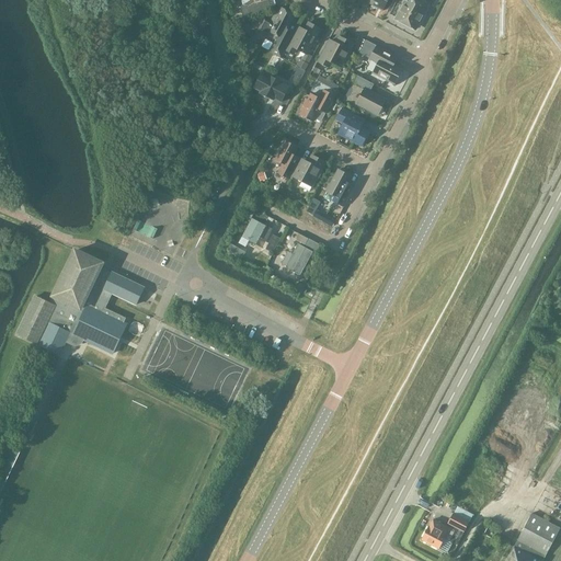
[(268,0),(251,0),(245,4),(240,8),(243,19),(264,11),(261,2),(268,0)]
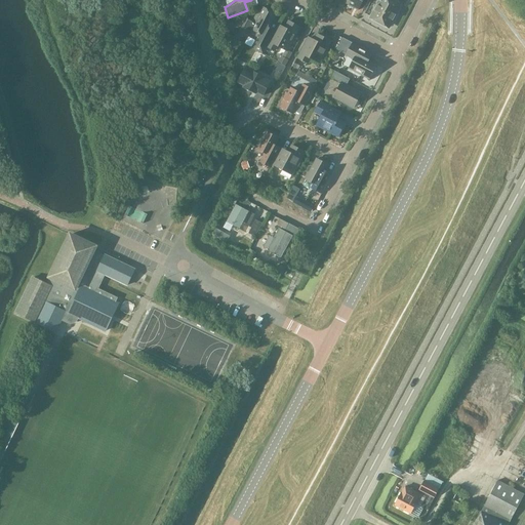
[(349,0),(348,5),(359,10),(361,7),(364,0),(349,0)]
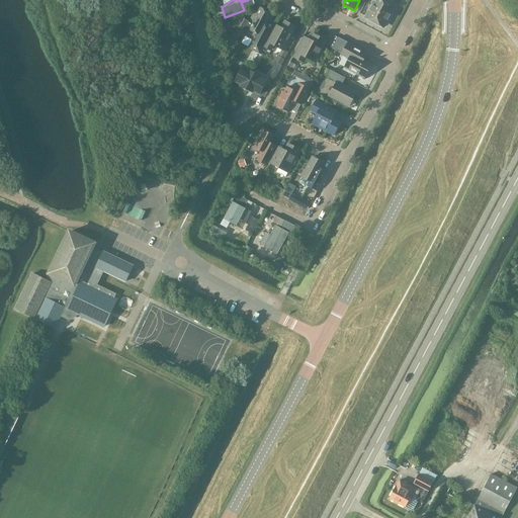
[(393,15),(391,14),(395,5),(385,0),(374,0),(375,0),(366,17),(383,26),(386,21),(389,22),(393,15)]
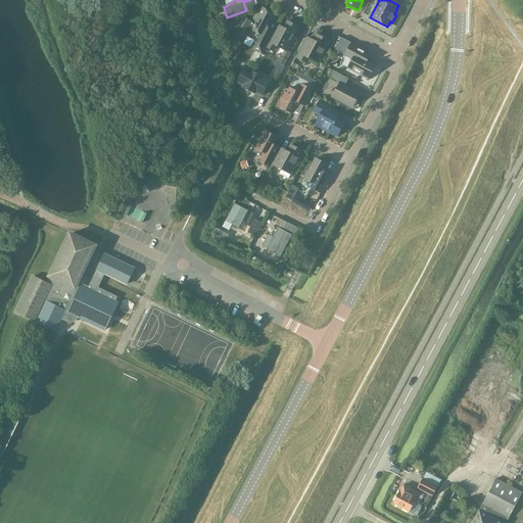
[(254,41),(250,48),(262,54),(272,36),(275,30),(270,27),(275,15),(262,8),(257,15),(255,14),(252,20),(245,16),(239,29),(256,38),(254,41)]
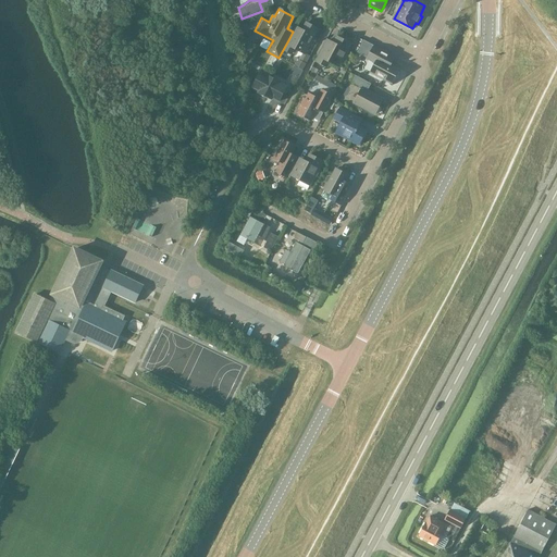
[(302,31),(296,27),(284,50),(292,54),(296,47),(306,52),(318,29),(306,23),(302,31)]
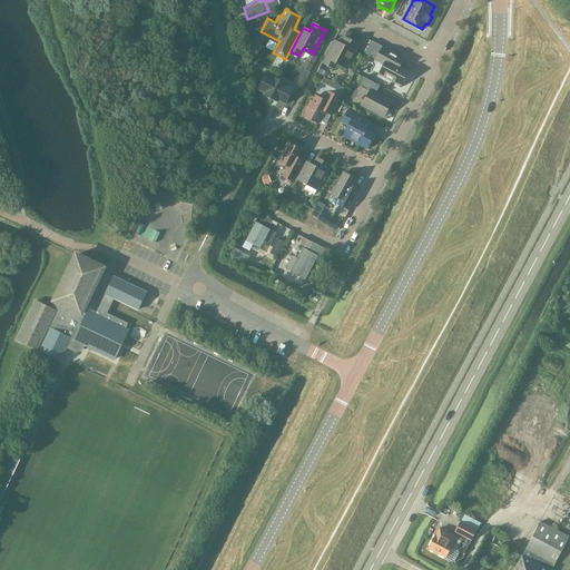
[(341,45),(334,41),(323,62),(334,69),(337,65),(346,69),(360,46),(344,38),(341,45)]
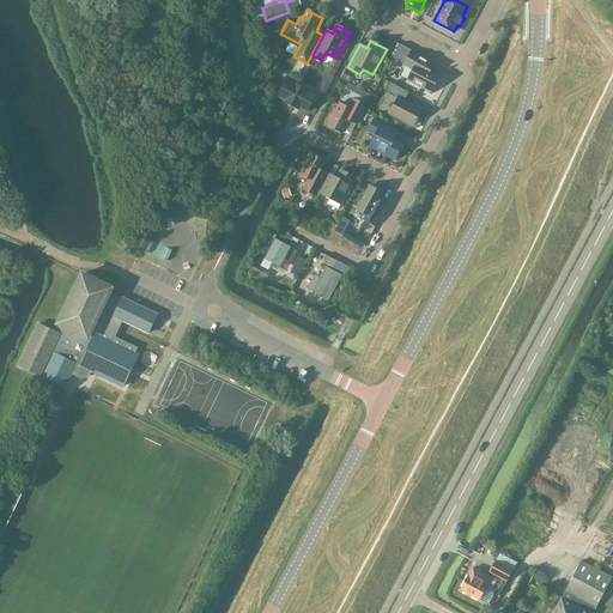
[(399,46),(394,53),(407,60),(404,65),(413,70),(408,80),(431,92),(439,77),(423,68),(426,60),(399,46)]
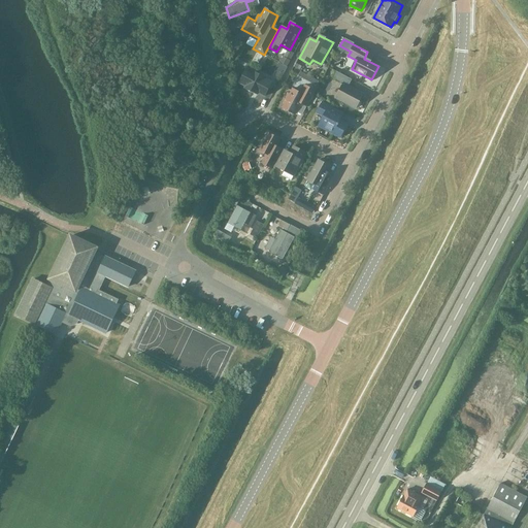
[(283,56),(279,62),(287,65),(294,53),(289,51),(286,57),(283,56)]
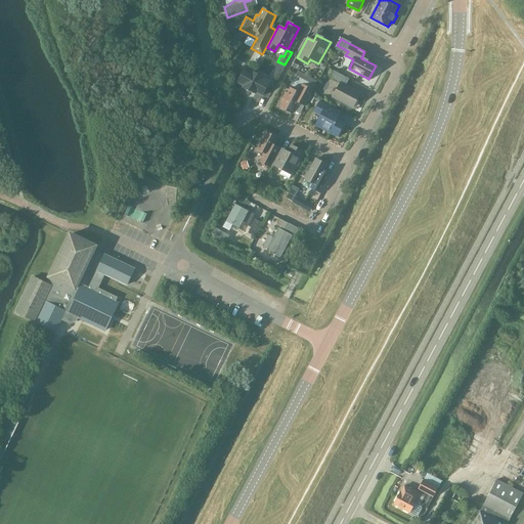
[(255,94),(256,92),(262,96),(270,81),(263,78),(264,78),(251,71),(251,72),(245,68),(236,82),(244,86),(243,87),(255,94)]
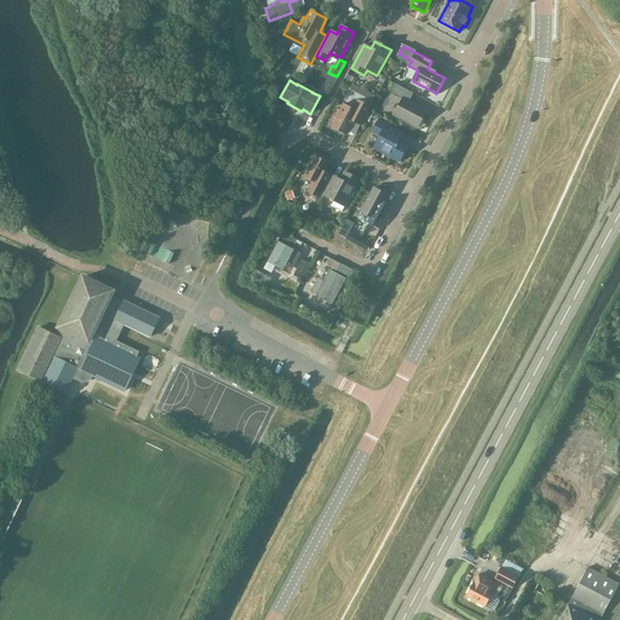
[(402,98),(394,115),(418,127),(426,112),(409,102),(413,93),(395,85),(390,92),(402,98)]
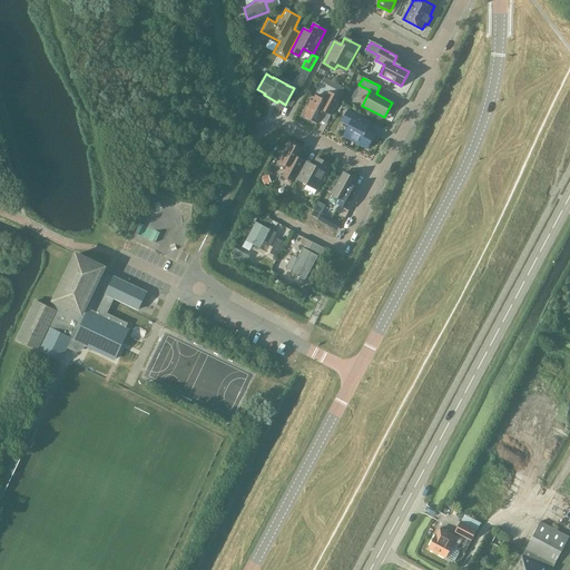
[(335,84),(333,89),(341,94),(343,88),(335,84)]
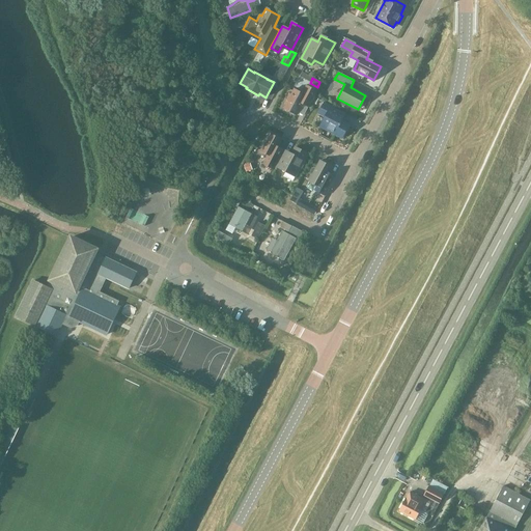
[(285,100),(288,101),(284,109),(297,115),(303,104),(308,107),(316,91),(306,86),(303,94),(294,89),(291,94),(289,93),(285,100)]
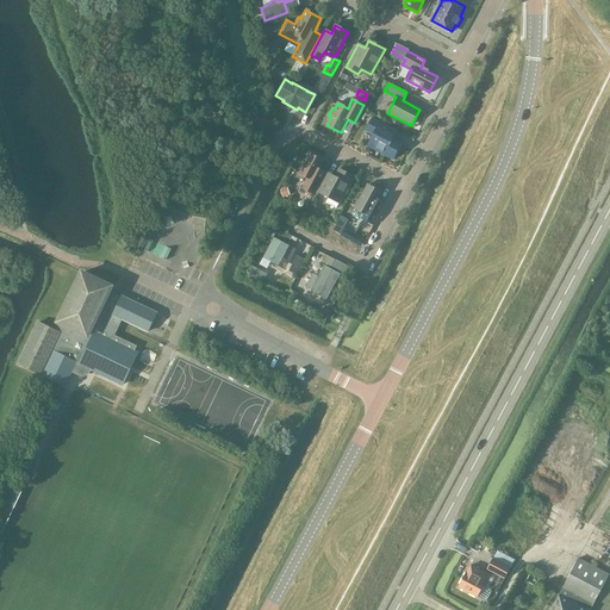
[(393,138),(397,132),(373,119),(366,131),(373,135),(368,144),(384,153),(384,154),(393,160),(402,143),(393,138)]
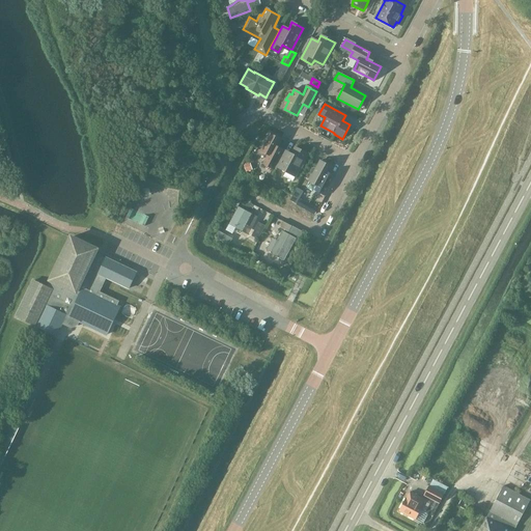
[(283,149),(278,146),(281,140),(270,134),(260,151),(269,156),(263,164),(273,169),(283,149)]
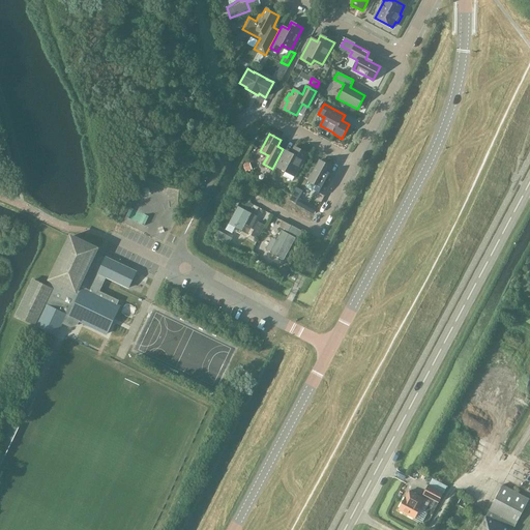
[(283,154),(276,165),(286,170),(283,176),(292,181),(295,175),(306,154),(295,147),(291,153),(285,150),(283,154)]
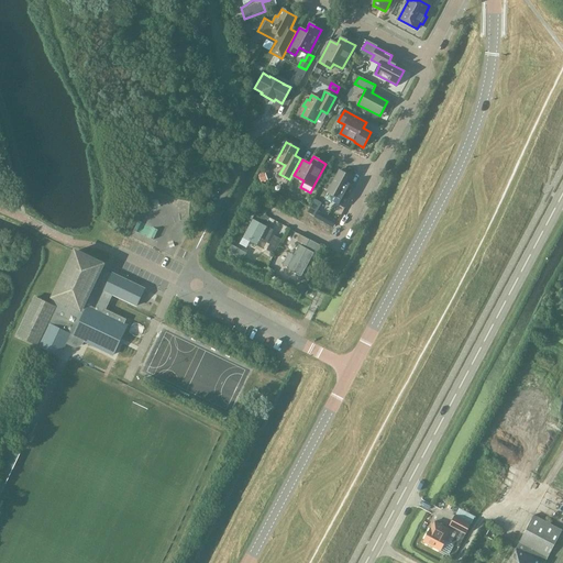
[(337,197),(334,202),(344,208),(353,192),(346,189),(352,178),(339,170),(334,179),(332,178),(330,178),(329,183),(329,185),(331,186),(328,192),(337,197)]
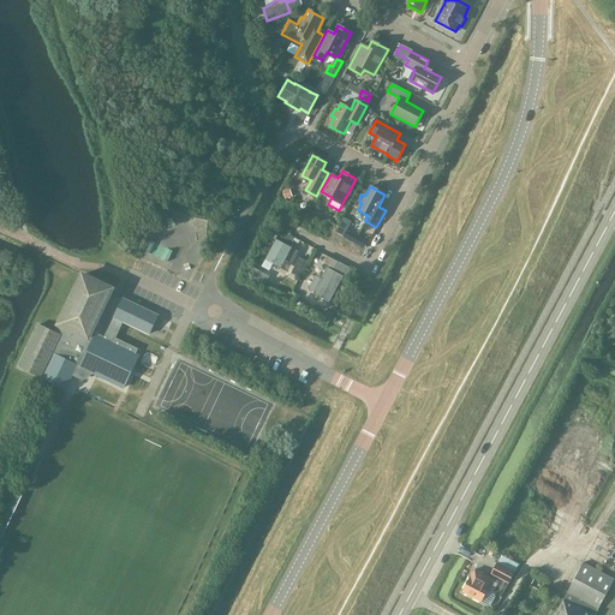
[(344,218),(336,232),(342,236),(350,221),(344,218)]
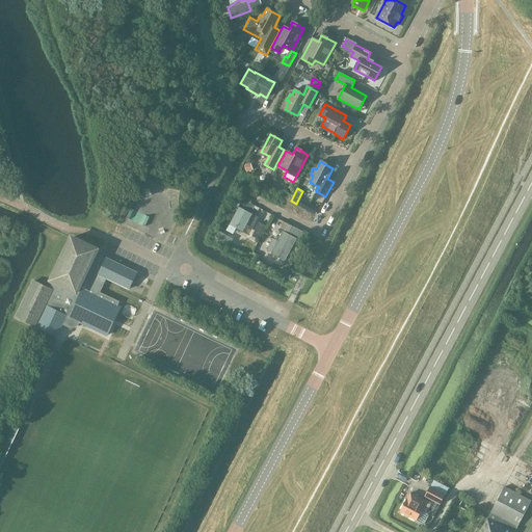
[(243,205),(243,206),(253,211),(255,206),(249,204),(251,202),(246,198),(247,198),(242,195),(238,203),(237,202),(235,206),(236,207),(237,206),(238,206),(240,204),(243,205)]
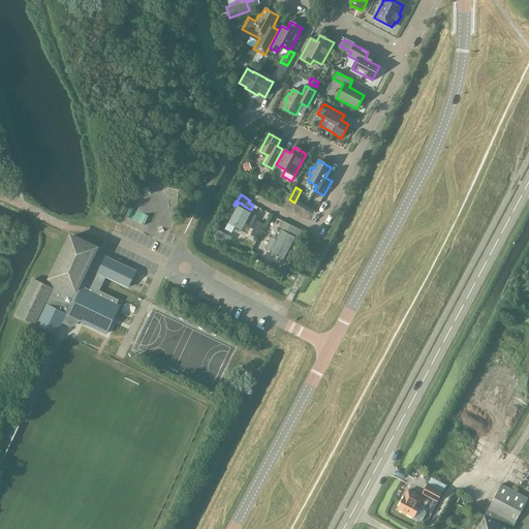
[(310,196),(307,203),(317,208),(320,203),(310,196)]
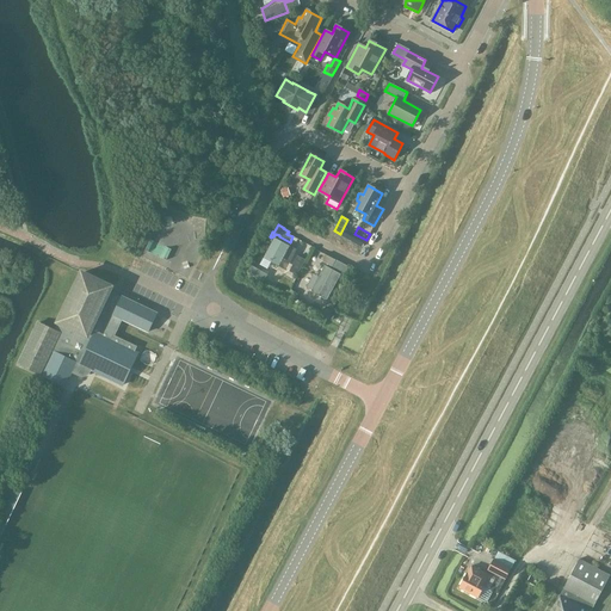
[(344,229),(340,235),(362,247),(365,241),(344,229)]
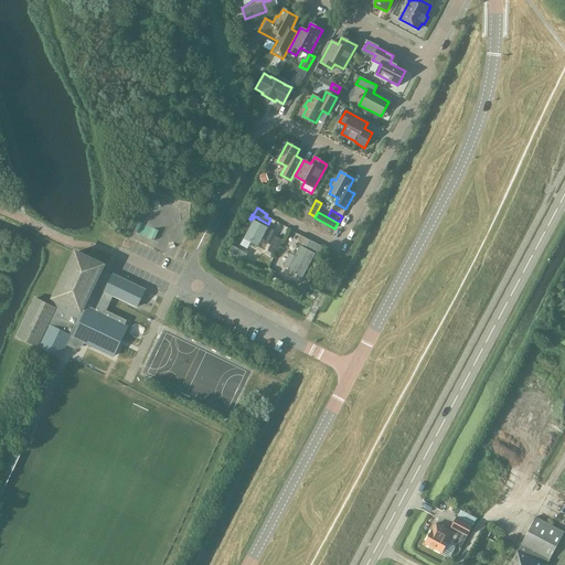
[(253,220),(243,238),(258,247),(262,240),(266,242),(273,231),(267,228),(268,227),(253,220)]
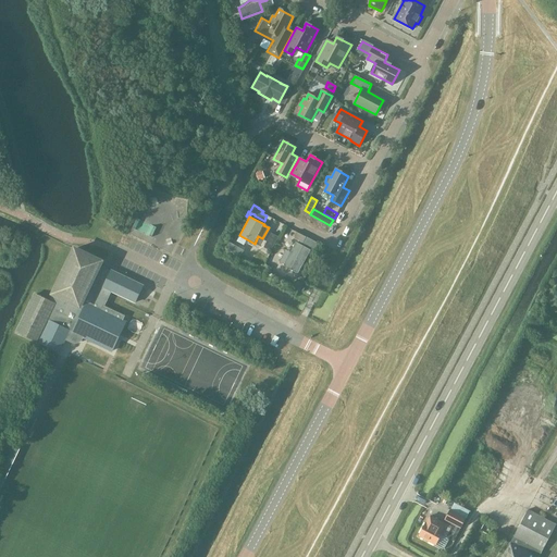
[(296,232),(293,238),(314,250),(318,244),(306,237),(296,232)]
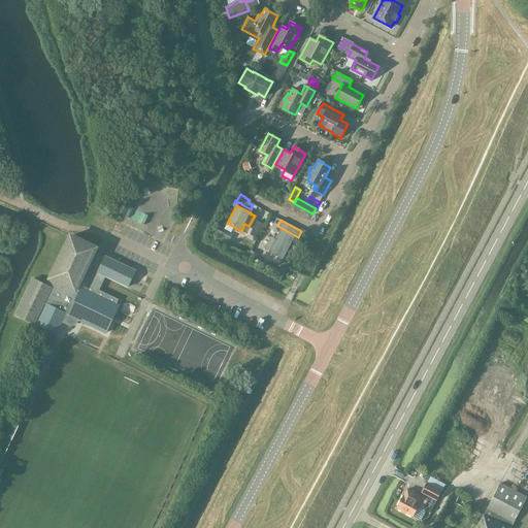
[(257,221),(250,235),(257,238),(264,225),(257,221)]
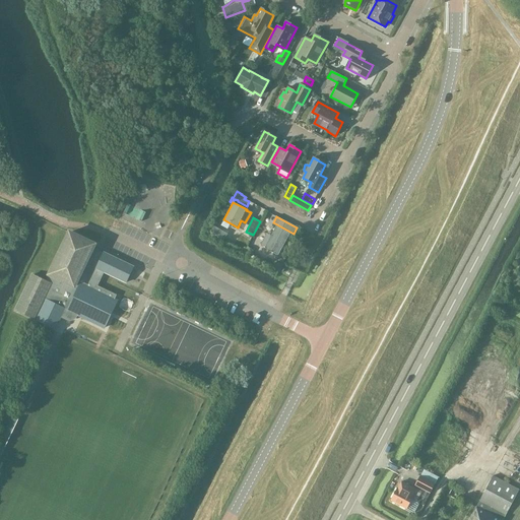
[(264,247),(264,248),(278,255),(289,234),(276,225),(270,236),(266,234),(260,245),(264,247)]
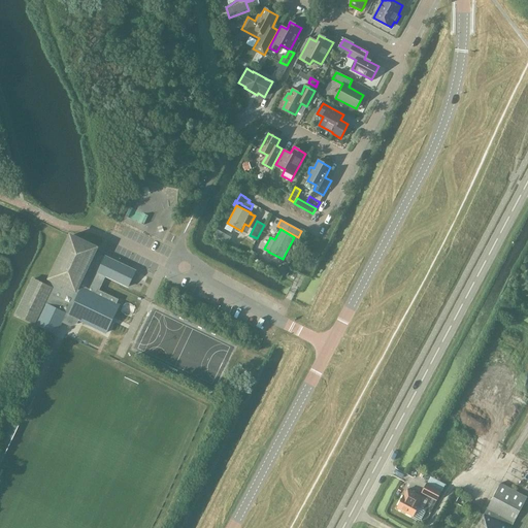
[(219,236),(218,238),(227,243),(231,234),(222,230),(221,231),(219,230),(217,235),(219,236)]
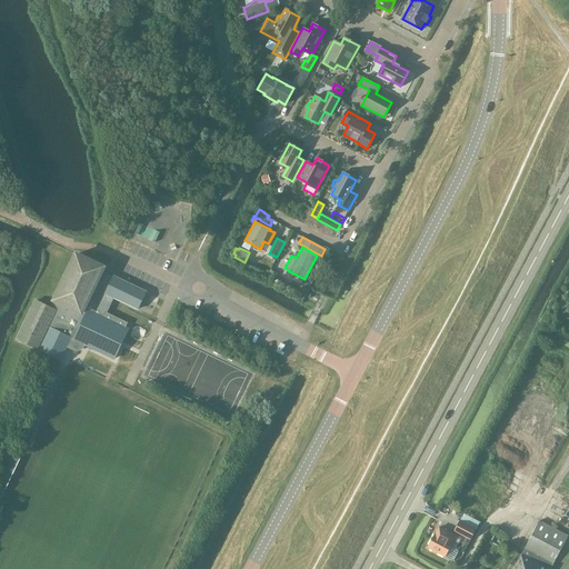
[(113,298),(129,306),(138,309),(146,292),(113,277),(112,278),(101,272),(103,268),(77,255),(55,300),(51,308),(36,300),(17,339),(38,349),(38,348),(40,349),(40,350),(60,360),(67,346),(76,349),(79,348),(81,343),(115,359),(129,330),(126,328),(128,323),(107,313),(113,298)]
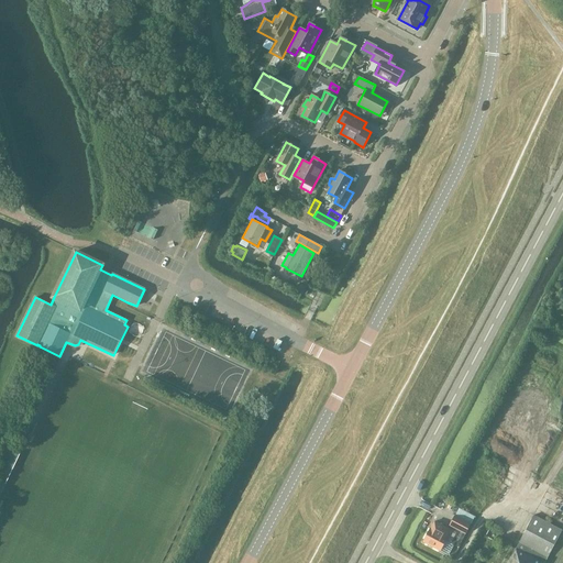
[(305,276),(302,280),(290,275),(288,279),(299,286),(298,288),(302,290),(309,278),(305,276)]
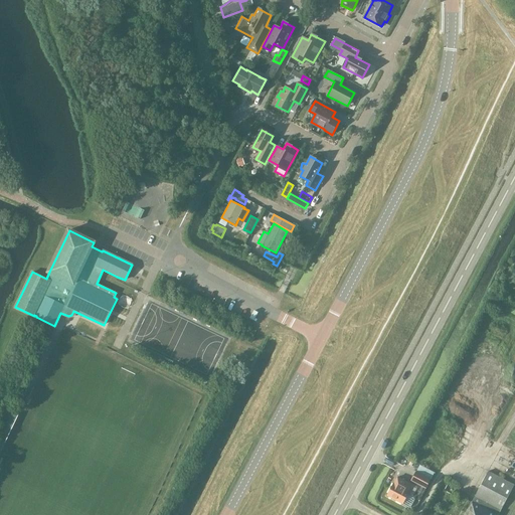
[(411,498),(417,489),(424,493),(425,489),(431,479),(434,473),(419,465),(416,471),(410,481),(412,482),(411,484),(397,477),(393,483),(387,496),(402,504),(407,495),(411,498)]
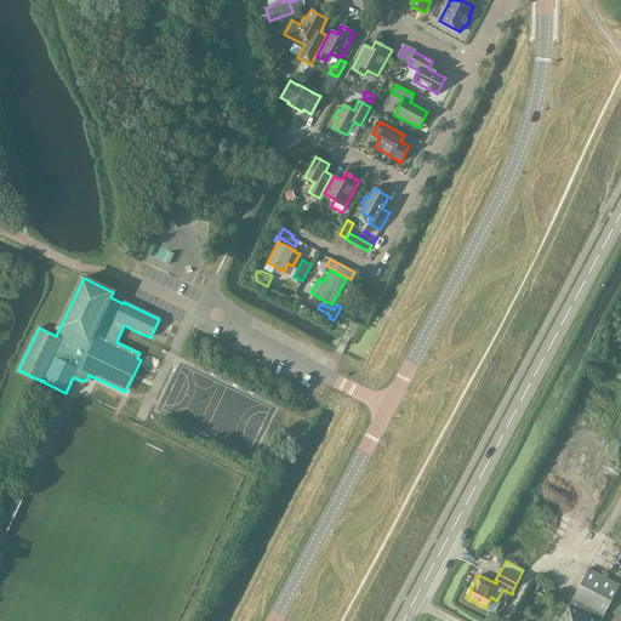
[(620,585),(588,568),(569,605),(559,620),(600,620),(620,585)]
